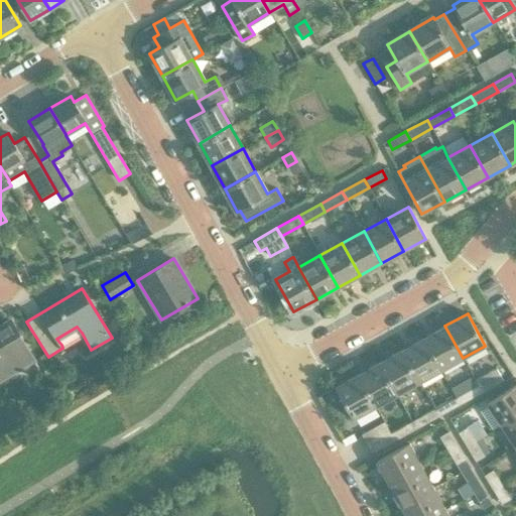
[(0,381),(35,360),(10,319),(0,325),(0,381)]
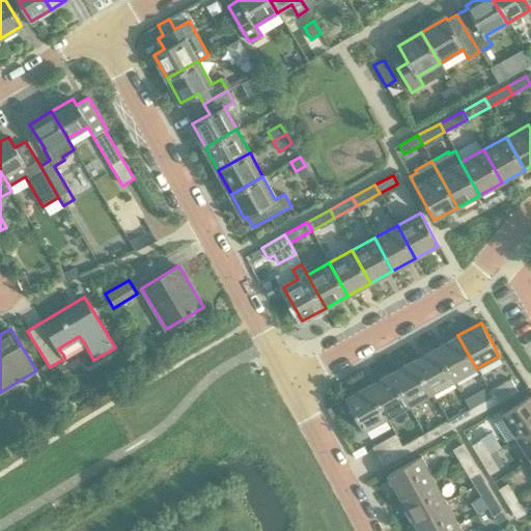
[(454,381),(476,368),(457,335),(436,347),(454,381)]
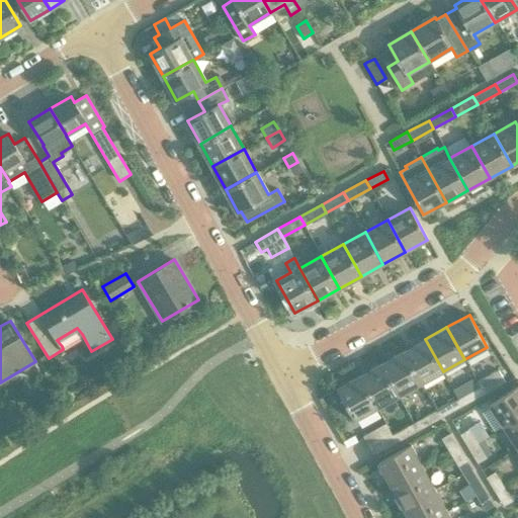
[(421,383),(443,371),(425,339),(403,351),(421,383)]
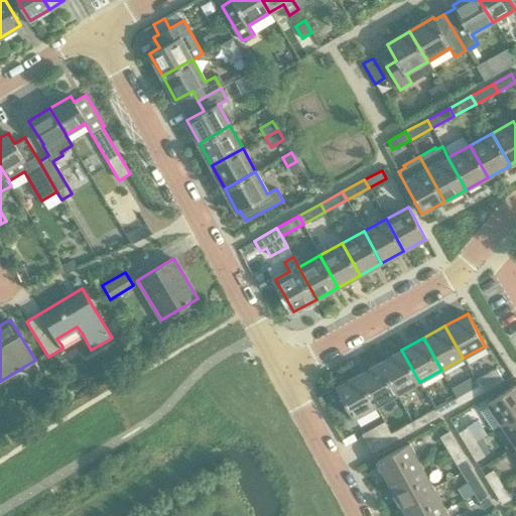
[(397,394),(419,382),(401,350),(379,362),(397,394)]
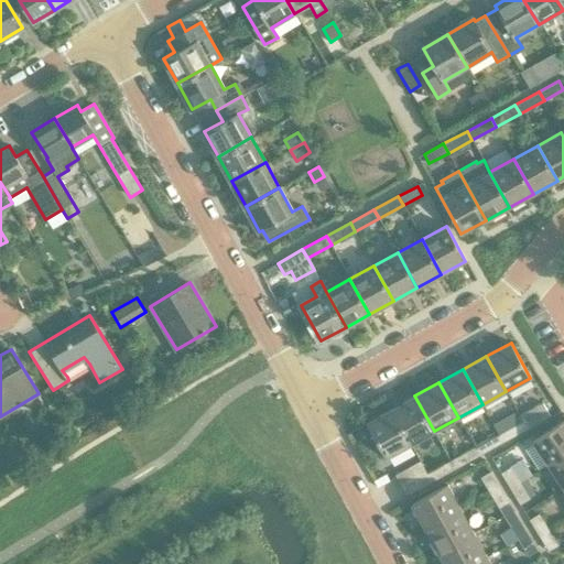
[(410,444),(434,431),(414,396),(391,409),(410,444)]
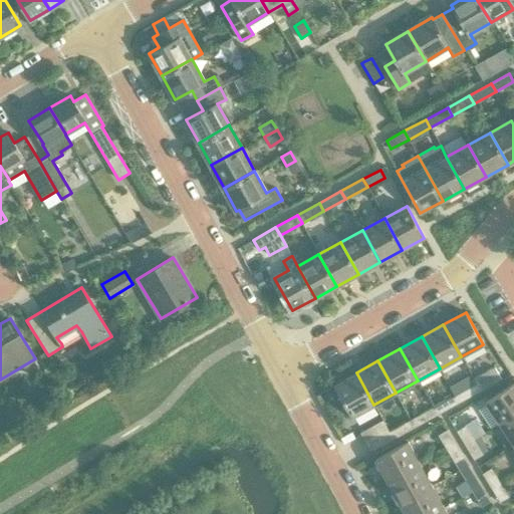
[(480,392),(498,381),(501,379),(494,367),(488,370),(473,378),(476,383),(480,392)]
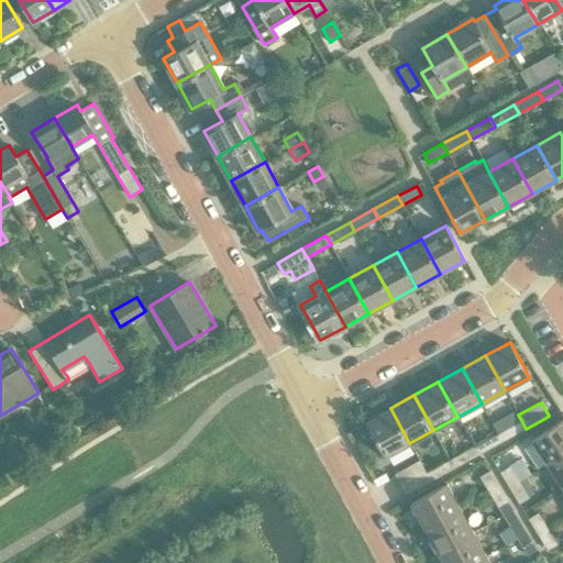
[(385,457),(409,443),(390,408),(365,422),(385,457)]
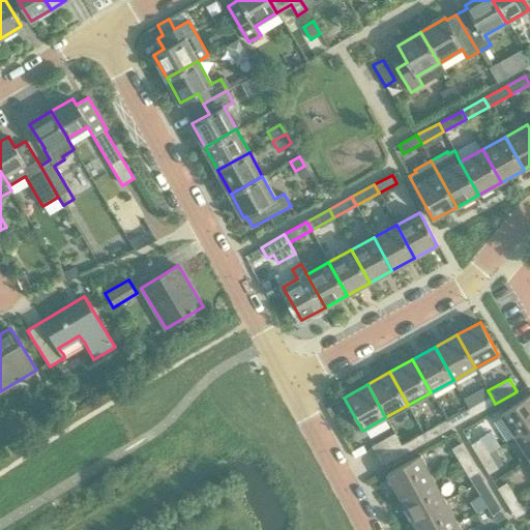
[(514,437),(529,427),(529,393),(500,414),(514,437)]
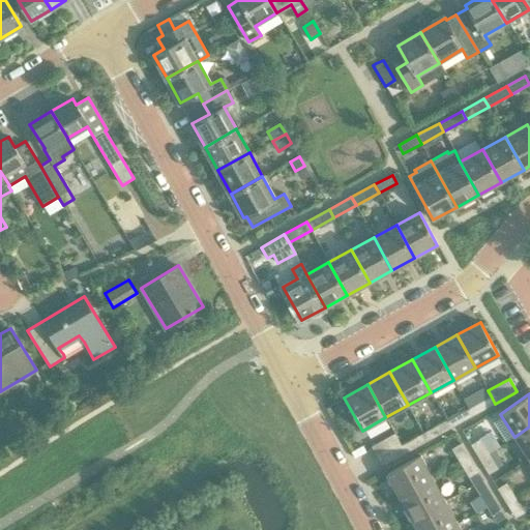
[(468,408),(473,416),(495,404),(491,395),(468,408)]
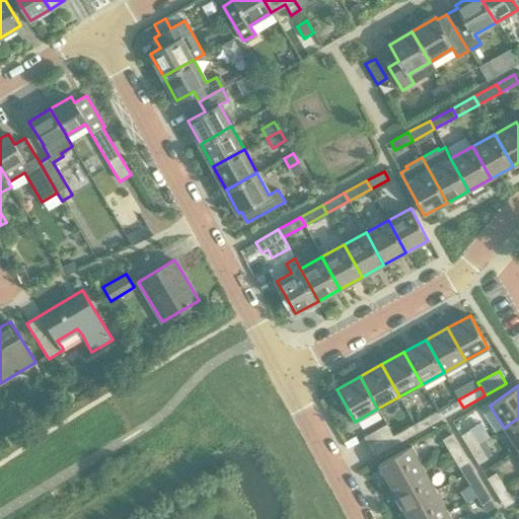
[(441,420),(463,408),(458,399),(436,412),(441,420)]
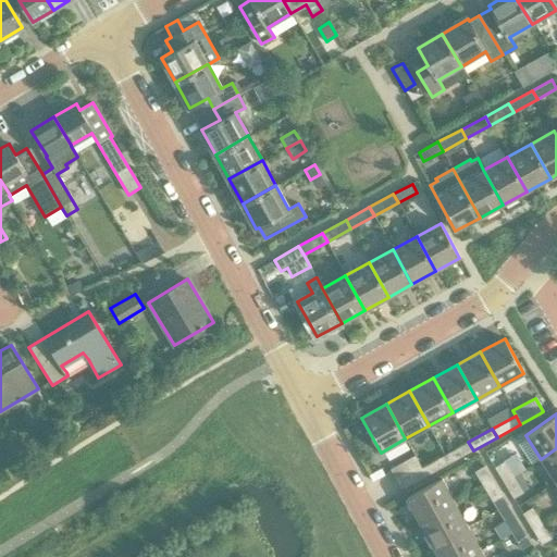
[(449,463),(473,450),(468,442),(444,455),(449,463)]
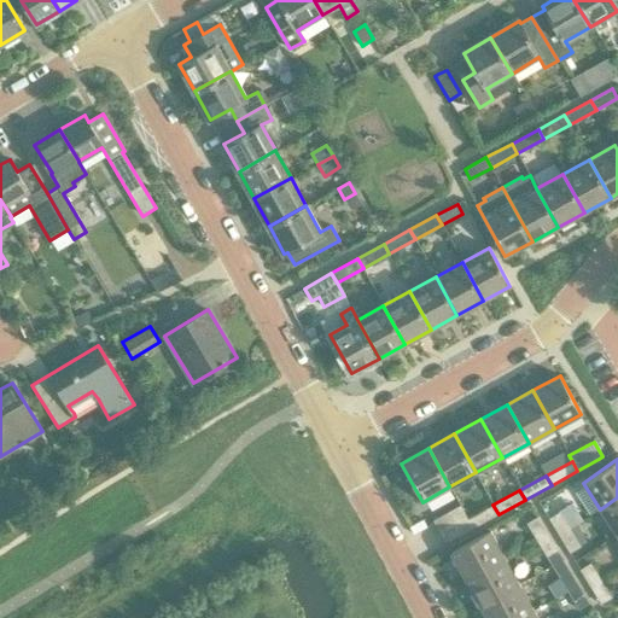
[(617,535),(617,534),(617,497),(600,509),(617,535)]
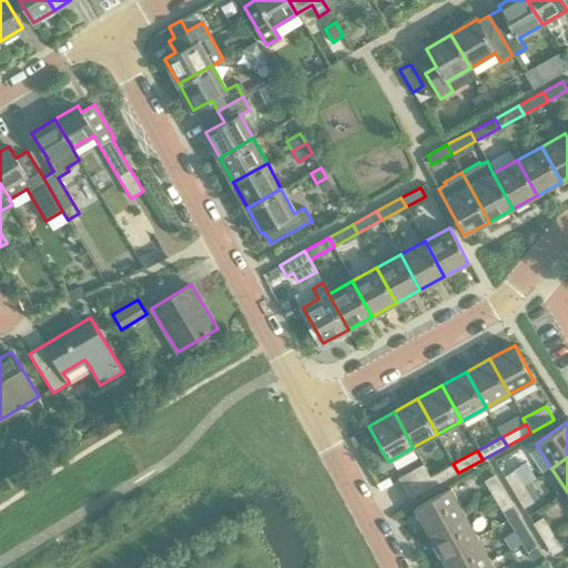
[(427,473),(434,486),(458,473),(453,464),(444,468),(442,465),(427,473)]
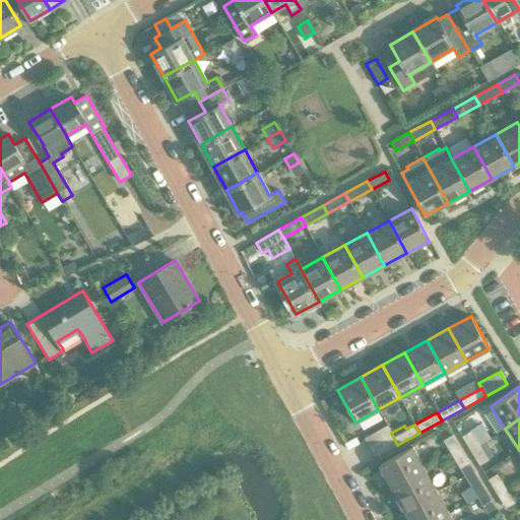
[(375,457),(397,445),(387,427),(377,433),(381,440),(369,446),(375,457)]
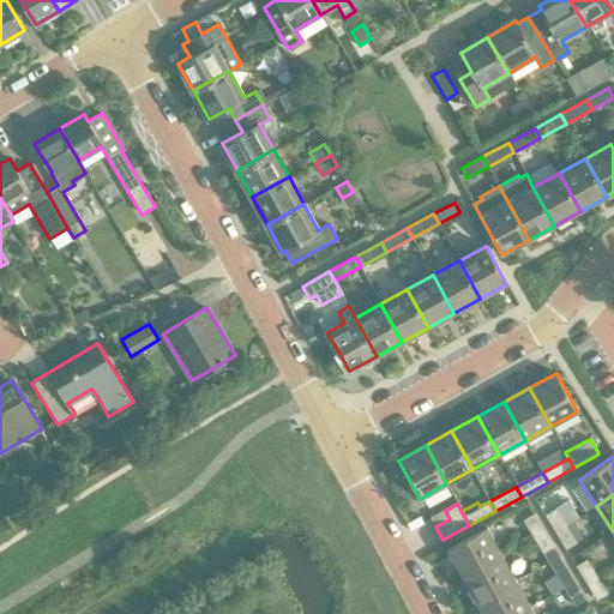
[(555,531),(566,525),(555,509),(545,515),(555,531)]
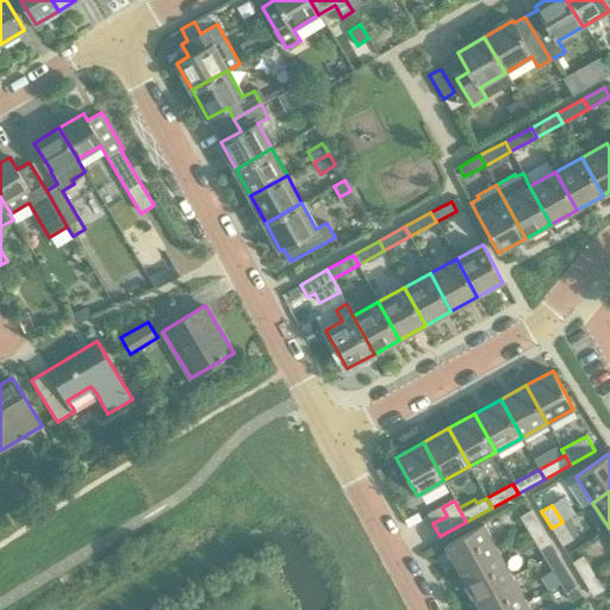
[(529,533),(540,527),(530,510),(520,516),(529,533)]
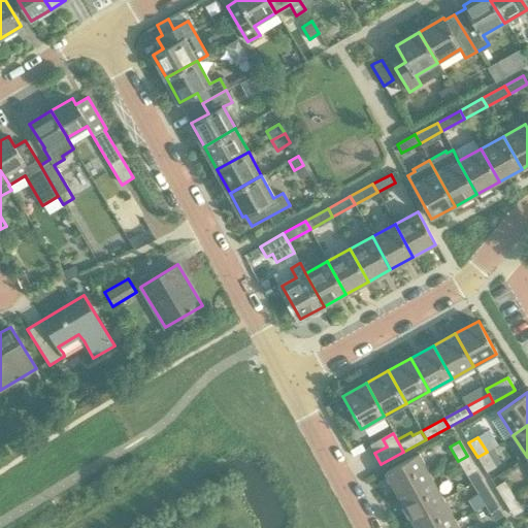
[(487,452),(477,457),(487,472),(496,466),(487,452)]
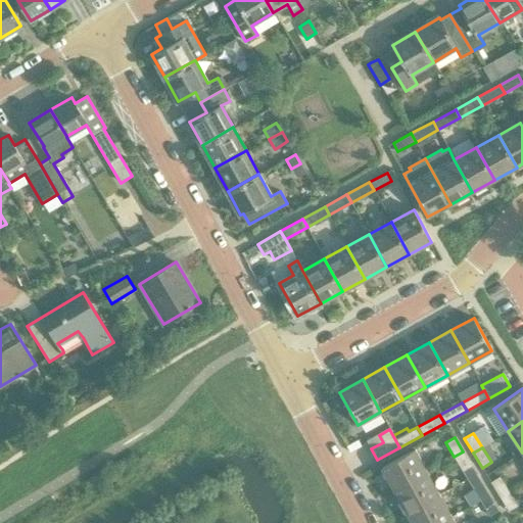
[(394,490),(428,473),(415,448),(381,467),(394,490)]
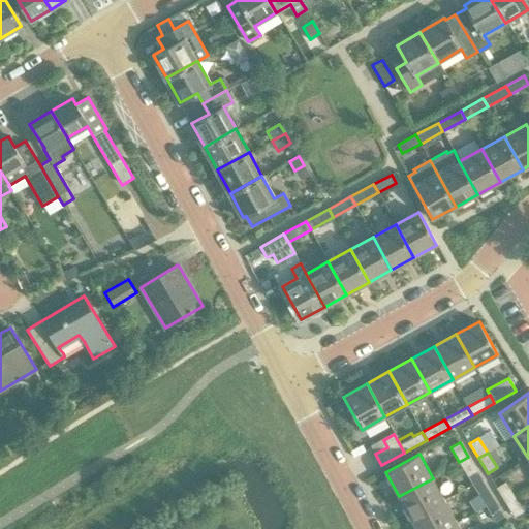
[(483,479),(477,472),(468,457),(459,462),(469,477),(473,474),(478,483),(483,479)]
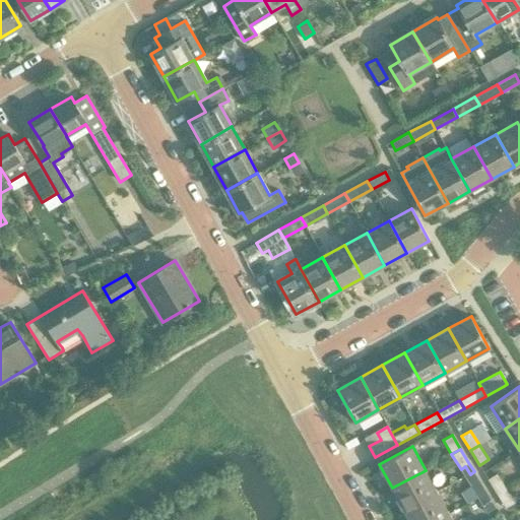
[(404,510),(438,492),(426,470),(392,488),(404,510)]
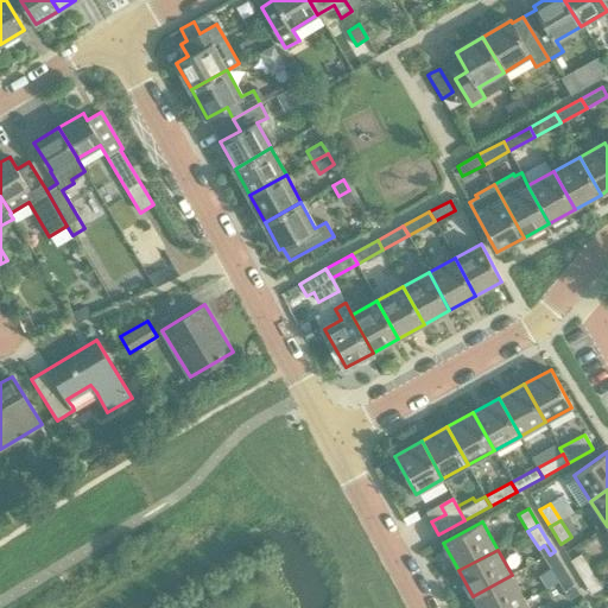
[(569,575),(559,558),(555,551),(550,555),(555,562),(548,565),(558,582),(569,575)]
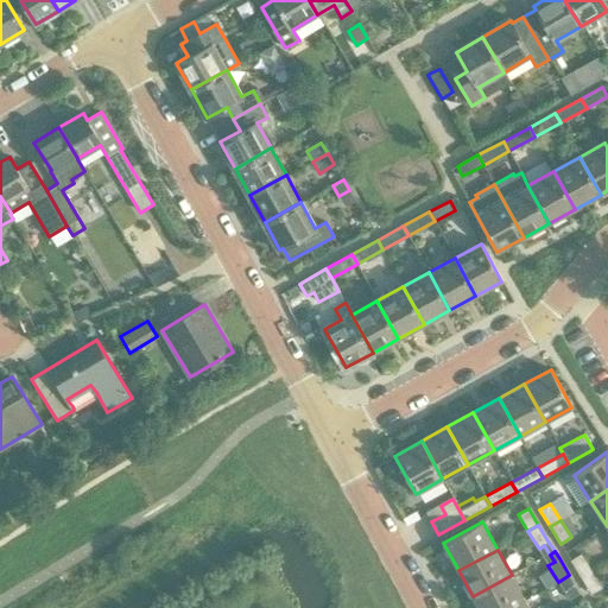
[(581,577),(591,570),(581,553),(570,561),(581,577)]
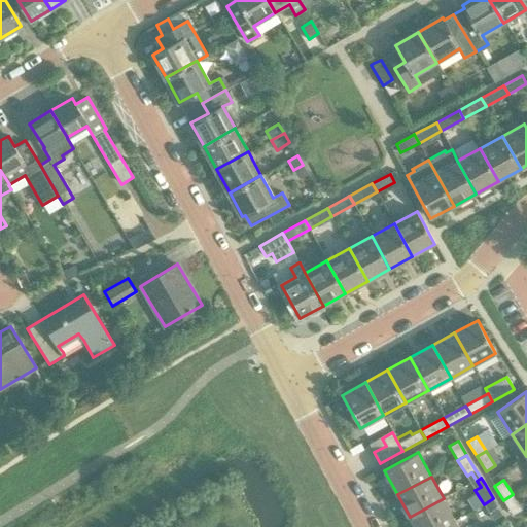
[(513,494),(503,500),(513,515),(522,510),(513,494)]
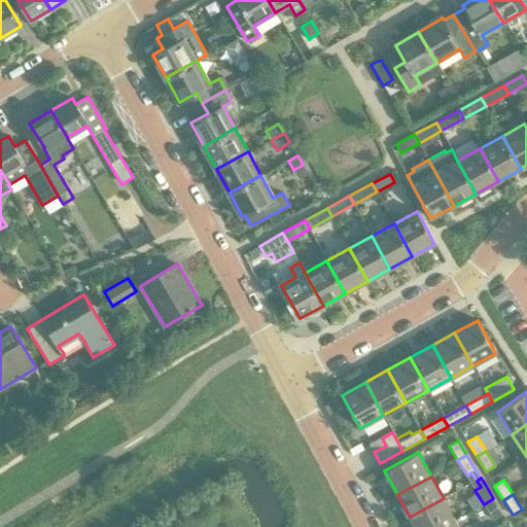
[(415,526),(444,526),(456,521),(444,498),(410,517),(415,526)]
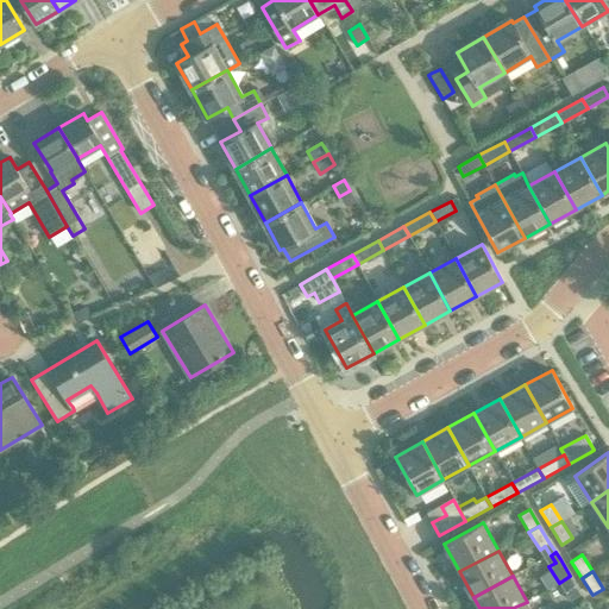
[(570,576),(559,583),(570,601),(581,594),(570,576)]
